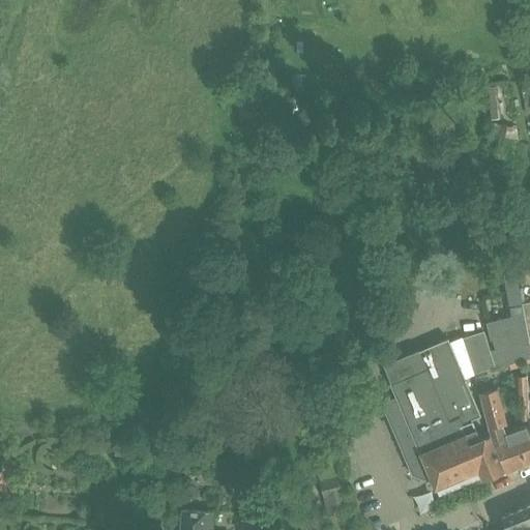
[(518,139),(516,127),(493,124),(495,136),(518,139)]
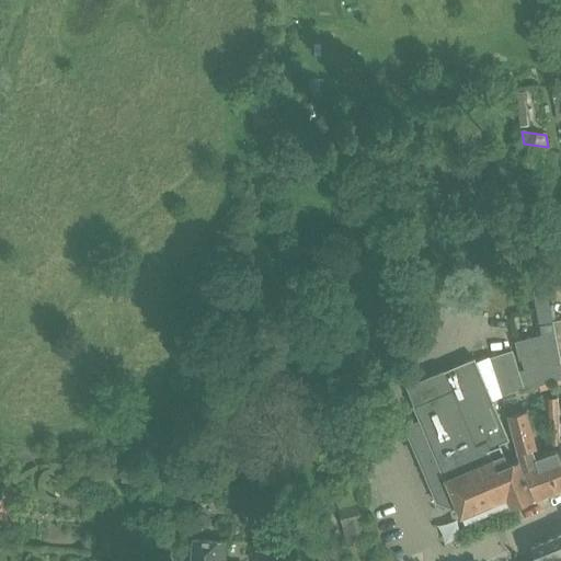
[(560,268),(560,240),(548,242),(551,261),(557,260),(559,270),(560,268)]
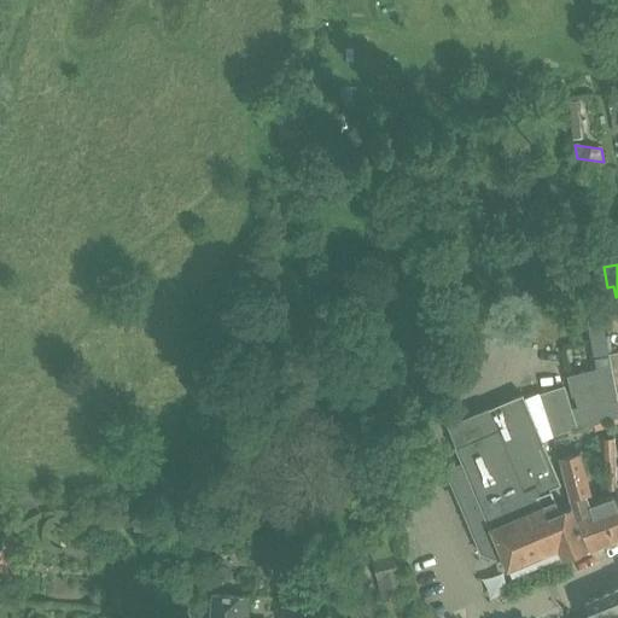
[(595,368),(566,375),(572,396),(575,396),(577,408),(572,409),(576,425),(596,420),(617,415),(617,406),(617,398),(617,397),(617,351),(608,354),(598,292),(582,295),(594,357),(595,368)]
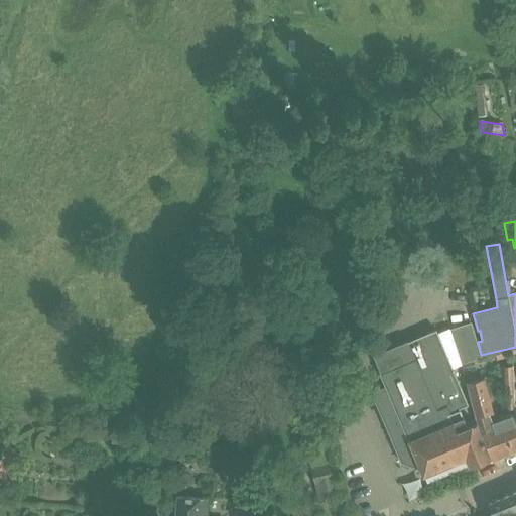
[(450,328),(461,363),(474,360),(480,358),(480,355),(481,355),(478,342),(472,321),(450,328)]
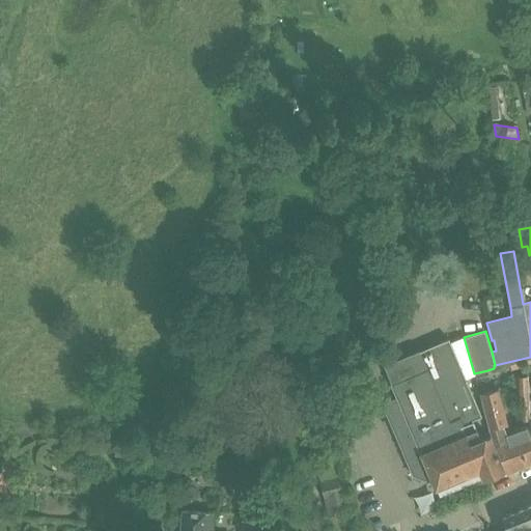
[(426,348),(416,353),(390,363),(397,383),(392,384),(409,424),(398,428),(404,444),(416,439),(421,453),(436,487),(479,470),(483,479),(508,469),(490,435),(479,439),(472,421),(481,417),(457,358),(434,367),(426,348)]
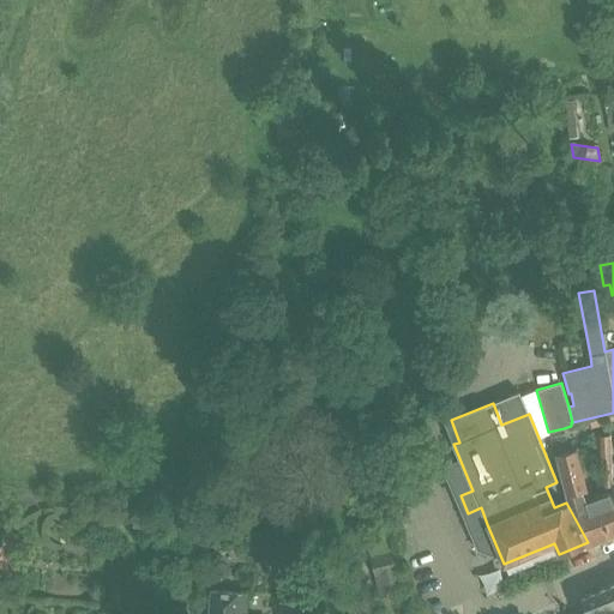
[(554,455),(566,503),(588,542),(613,531),(613,495),(613,492),(590,501),(577,449),(571,426),(564,428),(548,432),(554,455)]
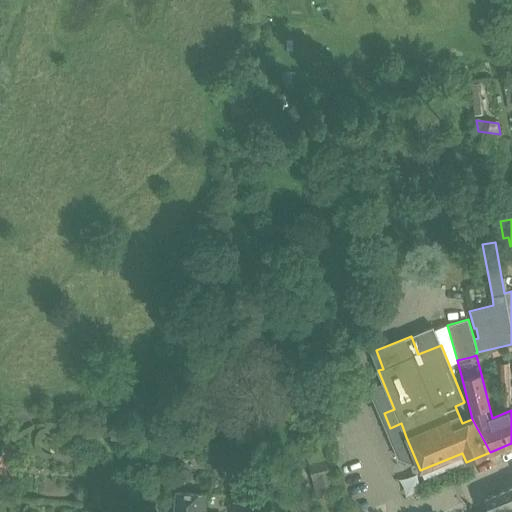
[(305,449),(313,479),(316,478),(320,496),(339,491),(328,443),(305,449)]
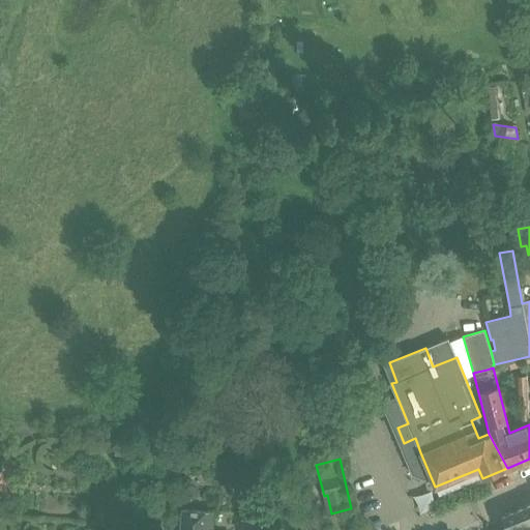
[(529,529),(529,514),(526,505),(501,516),(503,521),(505,529),(529,529)]
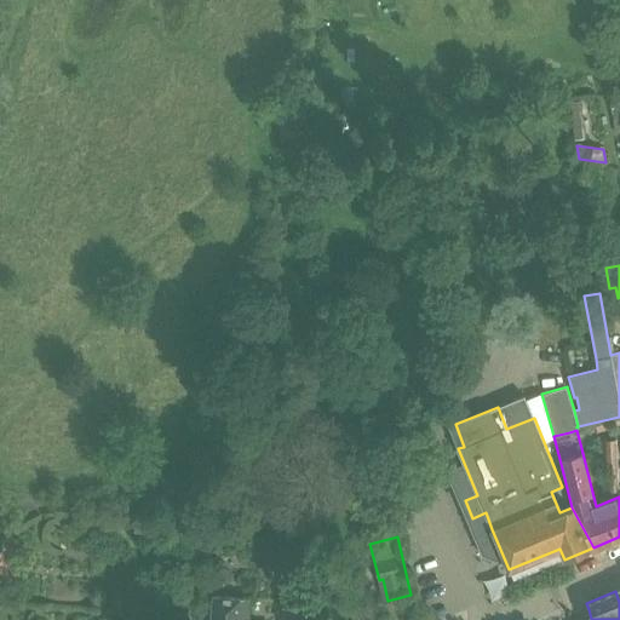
[(237,619),(240,597),(213,596),(211,619),(237,619)]
